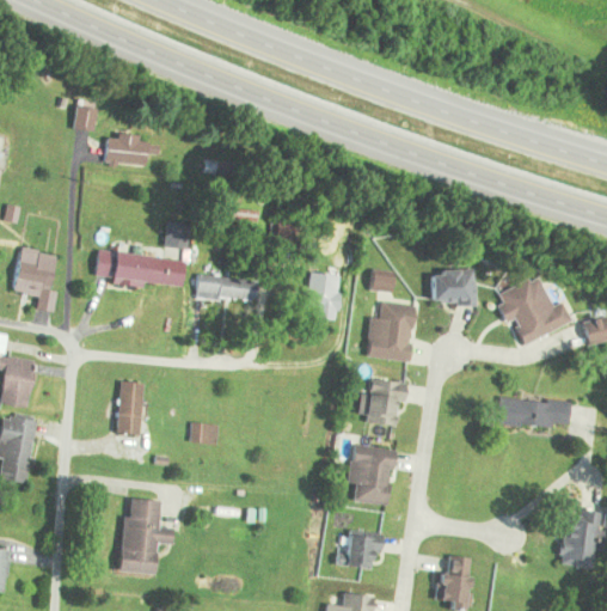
[(93,132),(97,110),(78,107),(74,128),(93,132)]
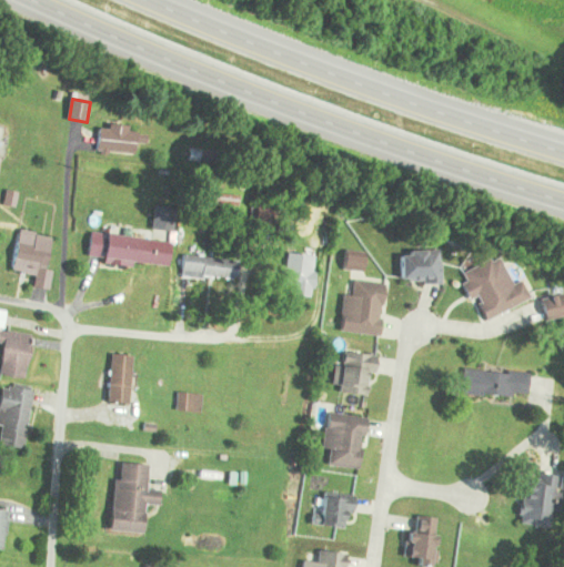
[(100,127),(99,153),(137,155),(139,129),(100,127)]
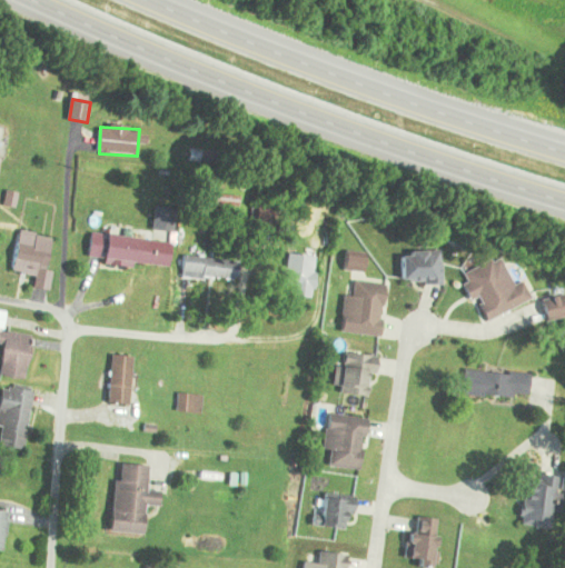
[(47,267),(52,238),(19,231),(11,272),(37,277),(39,266),(47,267)]
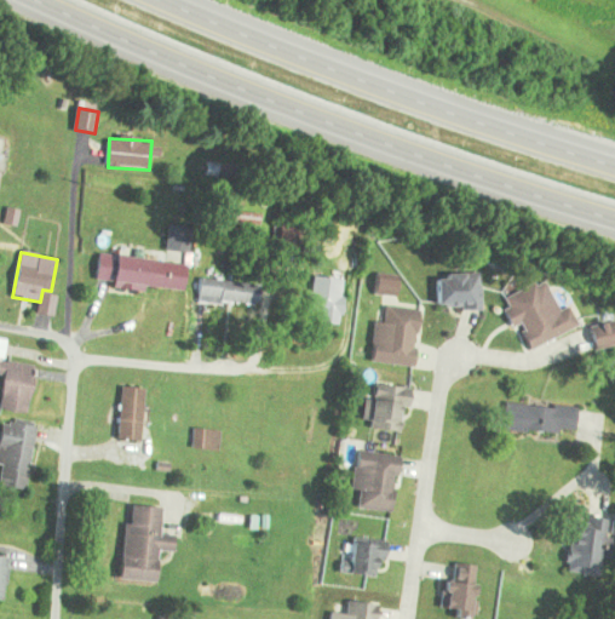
[(184,291),(187,263),(98,256),(96,284),(184,291)]
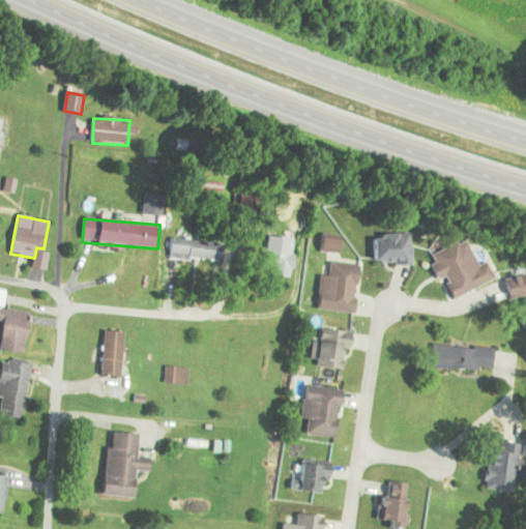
[(411,235),(373,235),(373,263),(411,263),(411,235)]
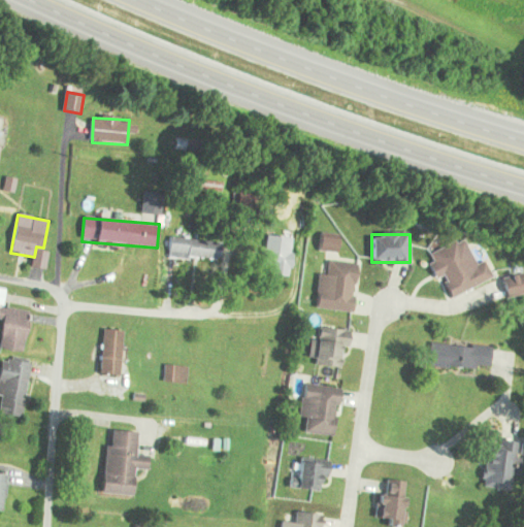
[(296,240),(269,235),(263,263),(290,269),(296,240)]
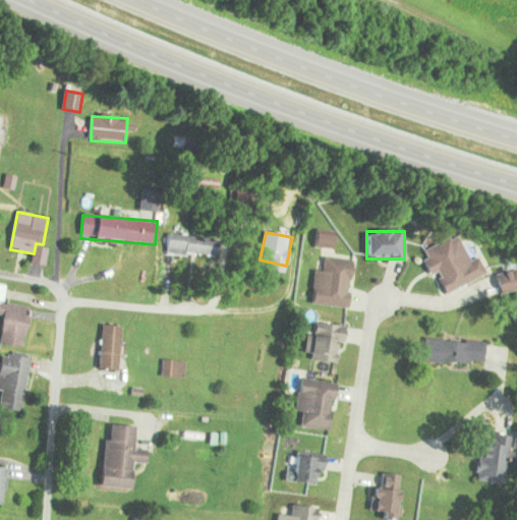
[(218,257),(220,238),(168,235),(167,254),(218,257)]
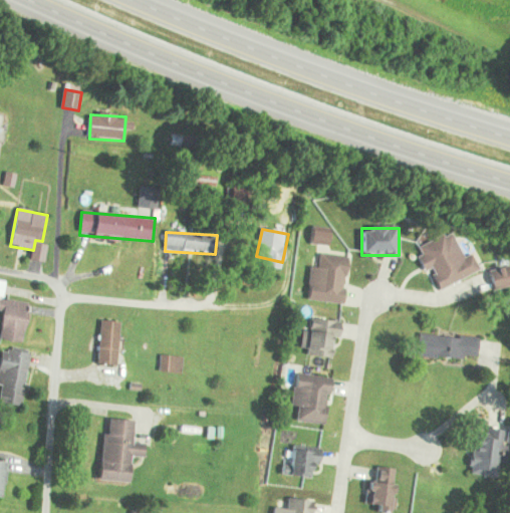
[(481,271),(473,253),(463,257),(453,232),(419,247),(423,256),(419,258),(425,272),(431,269),(439,289),(481,271)]
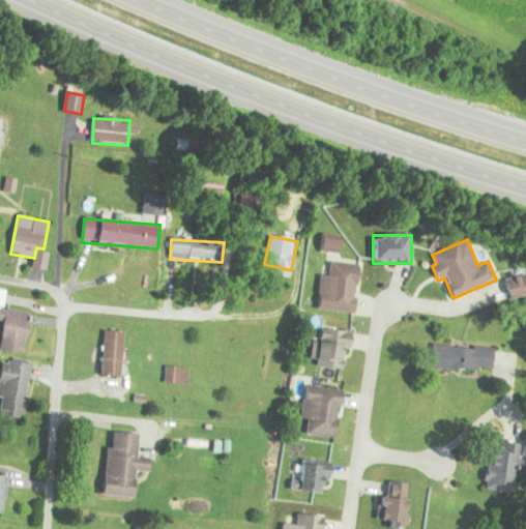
[(322,241),(321,251),(335,253),(338,243),(322,241)]
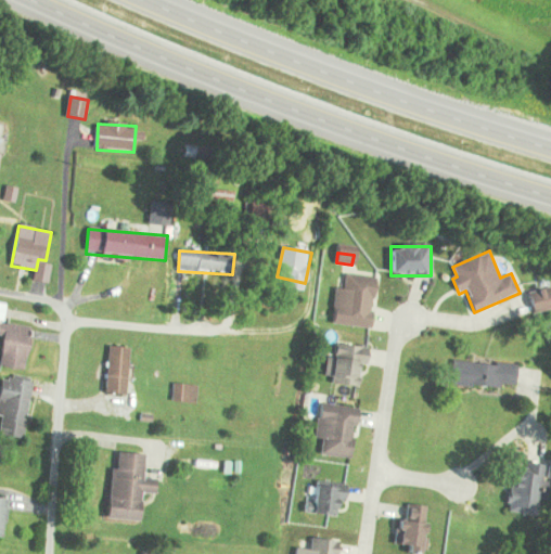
[(336,288),(332,324),(371,329),(376,278),(346,274),(344,290),(336,288)]
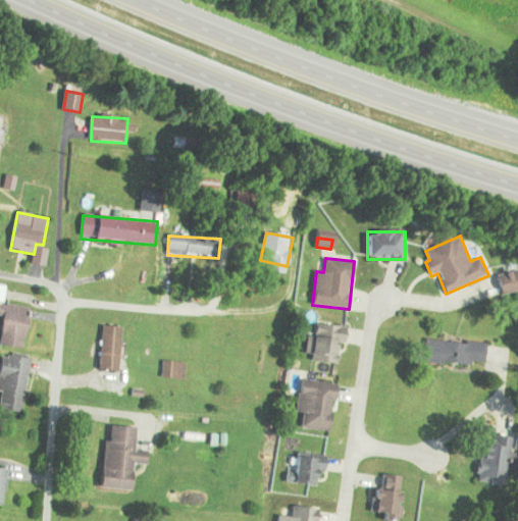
[(517,270),(499,272),(501,293),(517,292),(517,270)]
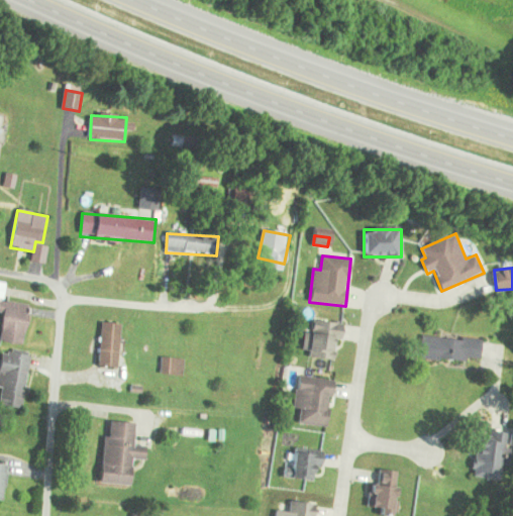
[(29,306),(0,301),(0,313),(3,314),(0,330),(0,342),(22,346),(29,306)]
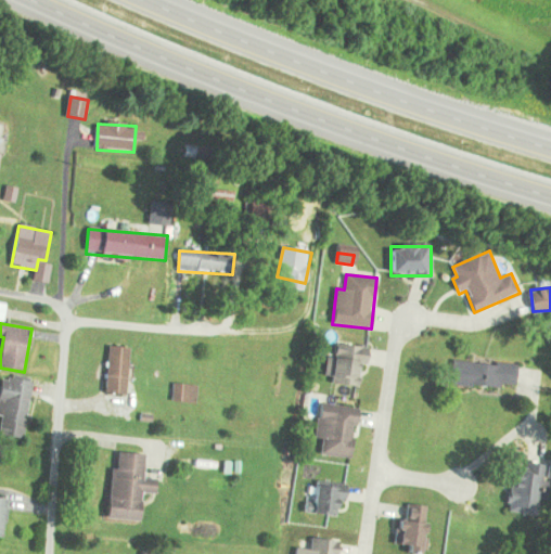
[(362,383),(366,347),(329,344),(325,379),(362,383)]
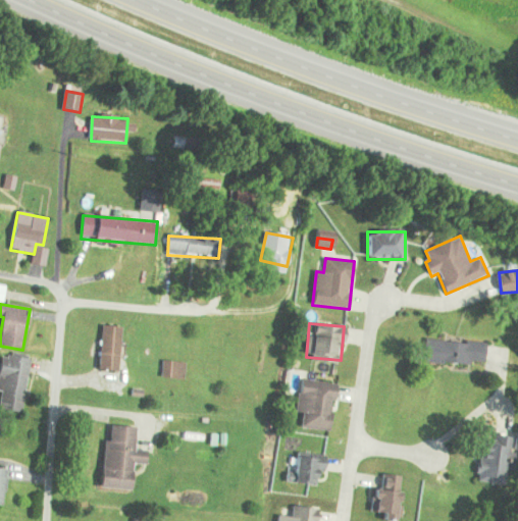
[(122,327),(103,325),(99,371),(118,373),(122,327)]
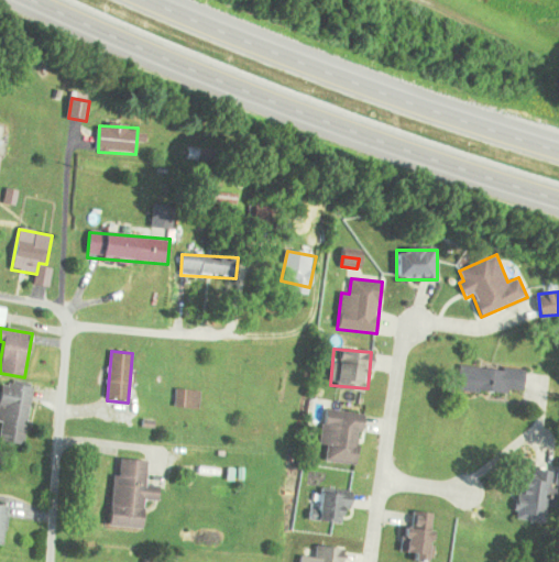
[(524,394),(525,370),(459,367),(458,392),(524,394)]
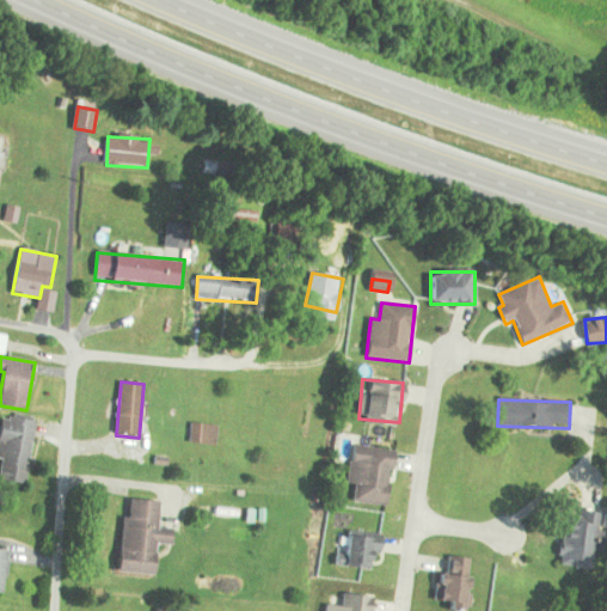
[(0,481),(25,486),(37,422),(4,416),(0,435),(0,459),(2,460),(0,472),(0,481)]
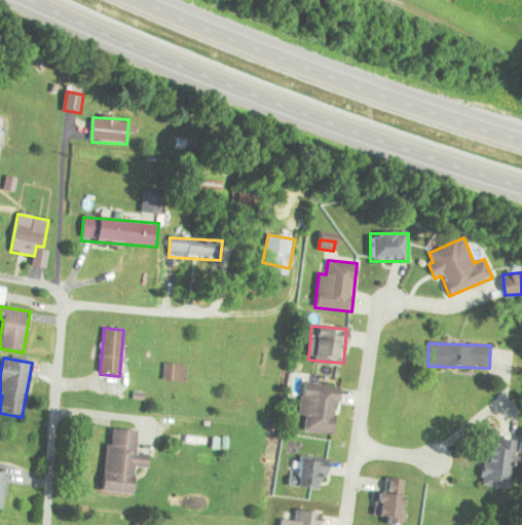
[(162,381),(185,383),(187,366),(164,364),(162,381)]
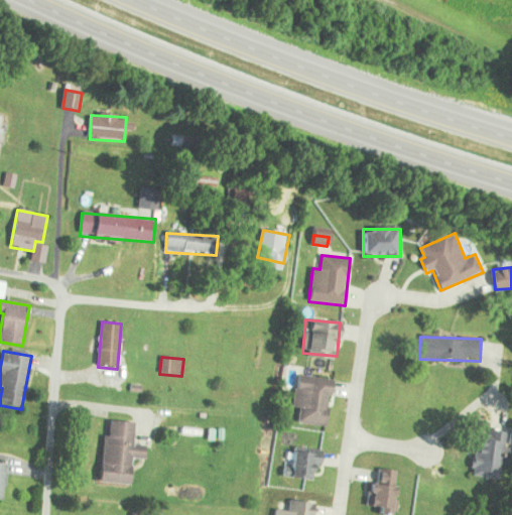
[(297,423),(327,427),(333,380),(298,375),(294,409),(298,409),(297,423)]
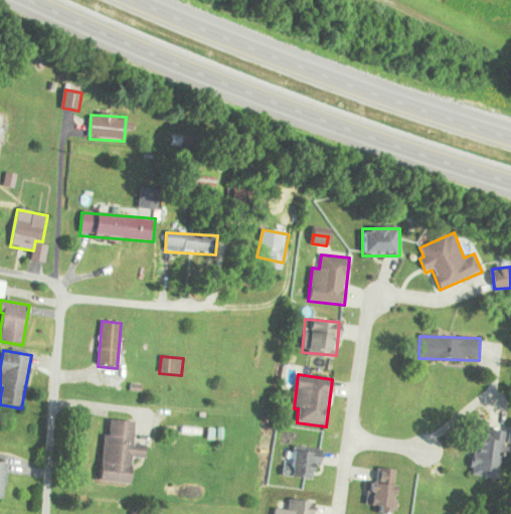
[(99,482),(128,485),(130,459),(143,460),(144,446),(131,445),(133,421),(105,419),(99,482)]
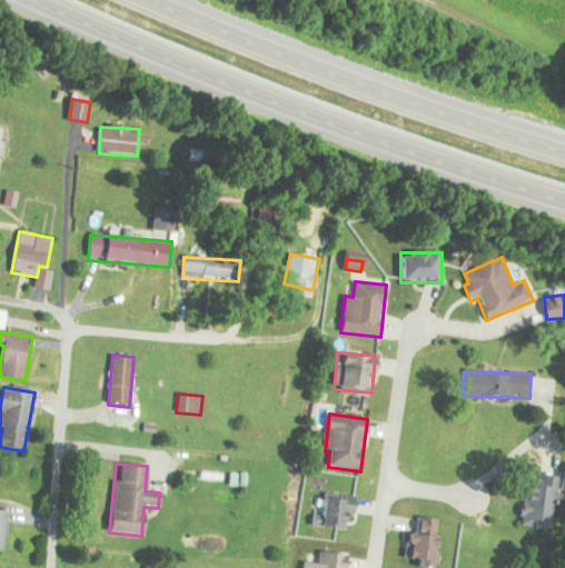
[(552,530),(561,479),(528,474),(519,525),(552,530)]
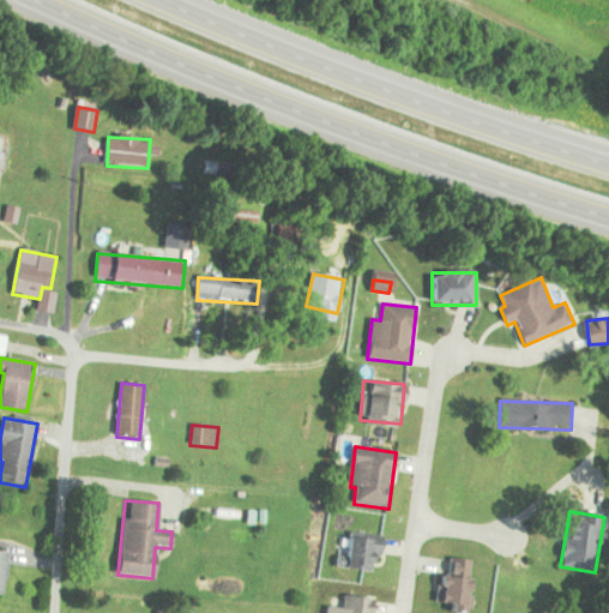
[(383,540),(348,536),(344,569),(373,572),(375,557),(380,558),(383,540)]
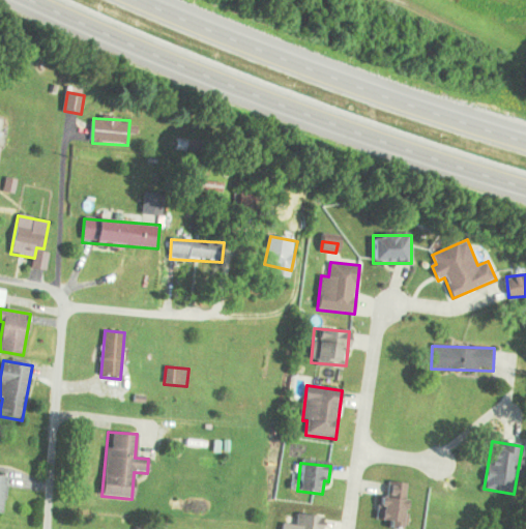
[(405,528),(407,483),(388,482),(387,497),(379,497),(378,523),(388,523),(388,528),(405,528)]
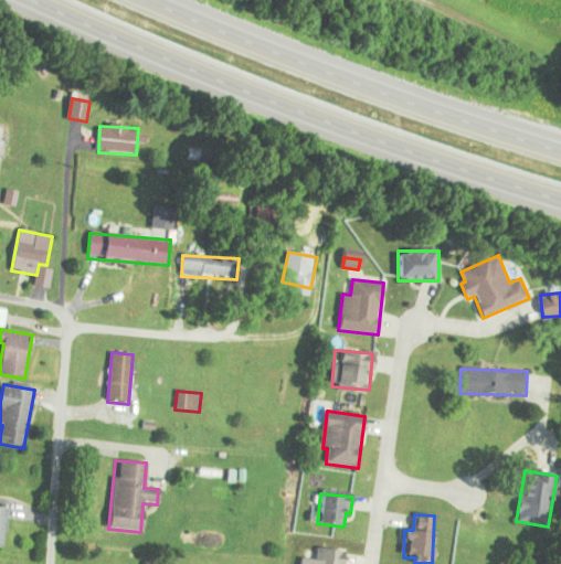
[(316,561),(310,560),(309,563),(342,563),(345,552),(318,549),(316,561)]
